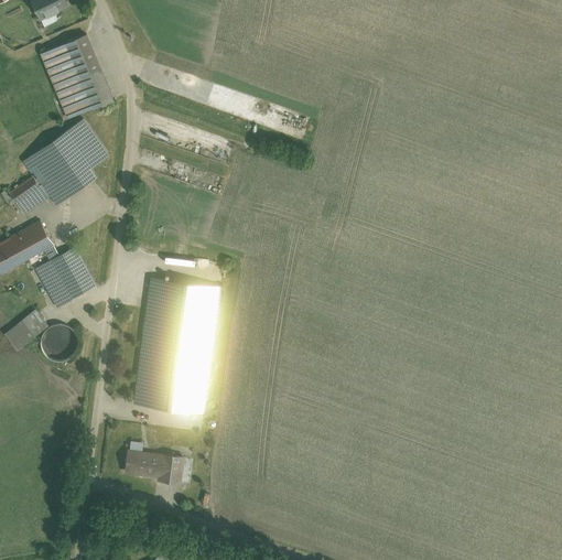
[(21,0),(33,23),(64,8),(60,0),(21,0)]
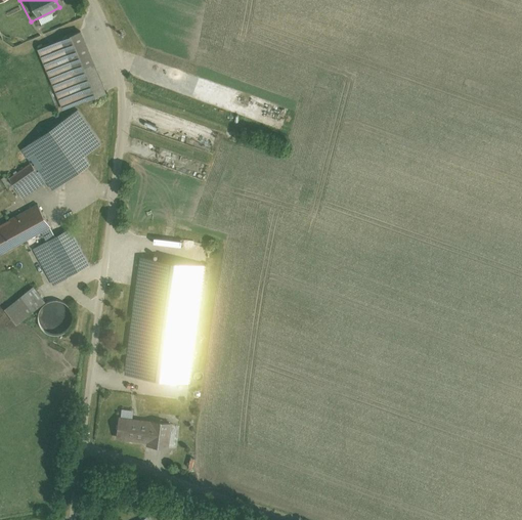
[(76,34),(41,50),(67,109),(102,92),(76,34)]
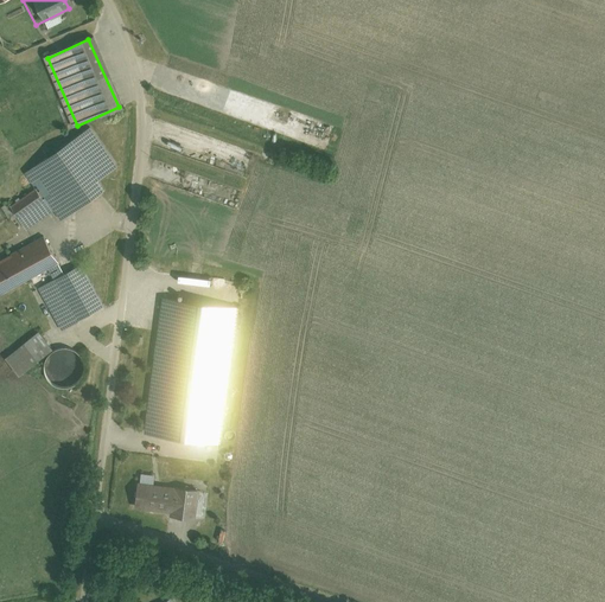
[(114,171),(84,129),(18,177),(27,190),(5,206),(14,221),(38,203),(56,228),(100,196),(93,185),(114,171)]
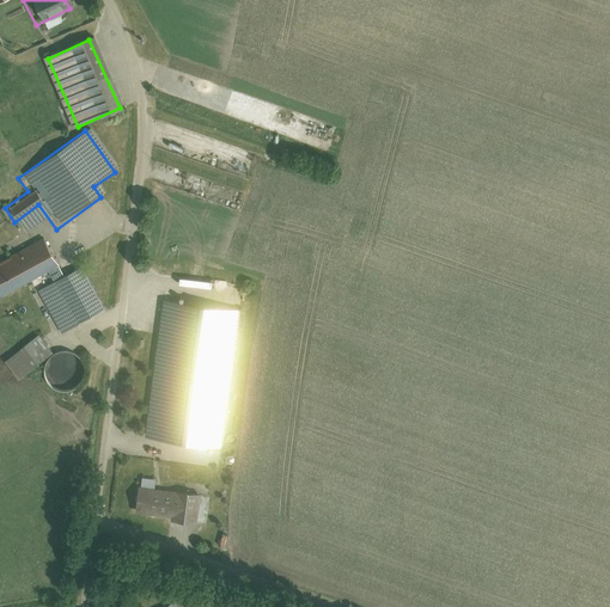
[(44,244),(0,267),(0,296),(42,275),(48,287),(36,293),(58,335),(98,313),(75,270),(61,277),(44,244)]
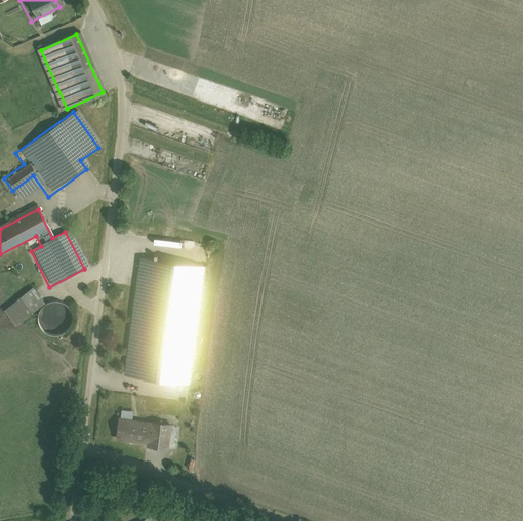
[(139,264),(124,379),(189,388),(204,272),(139,264)]
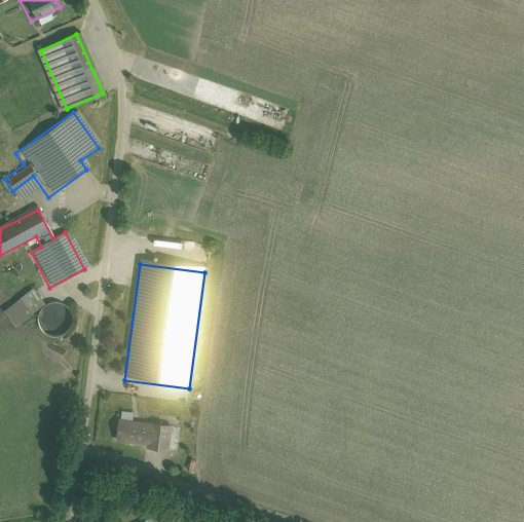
[(30,291),(6,312),(17,326),(42,305),(30,291)]
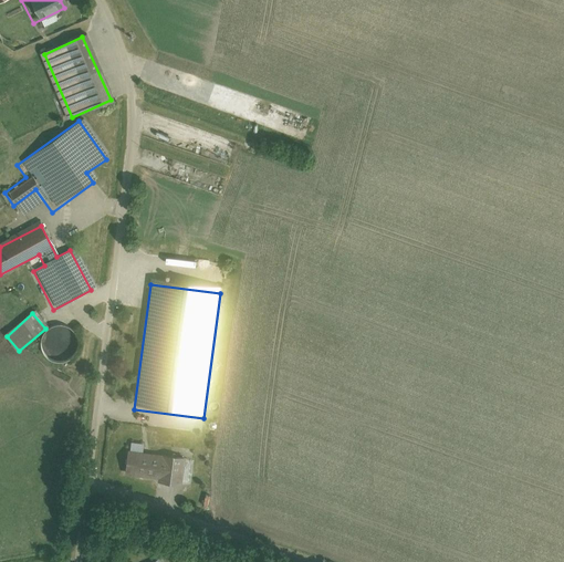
[(75,351),(76,346),(76,343),(75,339),(74,334),(71,331),(68,329),(64,326),(60,325),(55,325),(52,326),(48,329),(44,331),(42,334),(40,339),(40,343),(40,346),(41,351),(43,354),(47,357),(50,360),(53,362),(58,362),(62,362),(66,360),(70,357),(73,354),(75,351)]
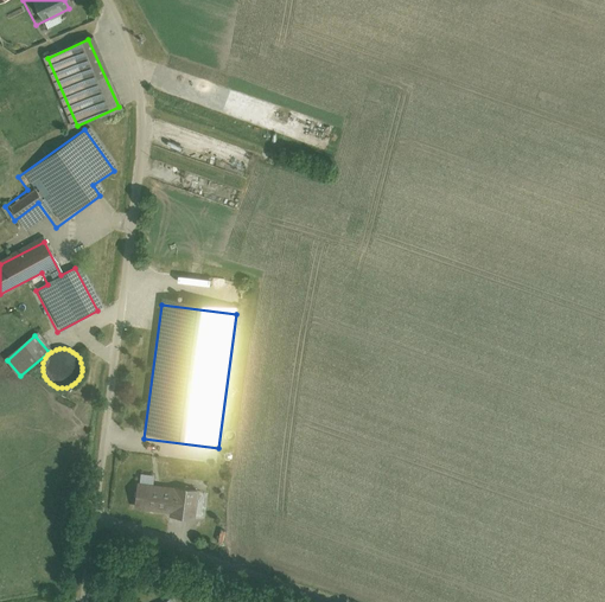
[(140,482),(135,512),(195,522),(199,492),(140,482)]
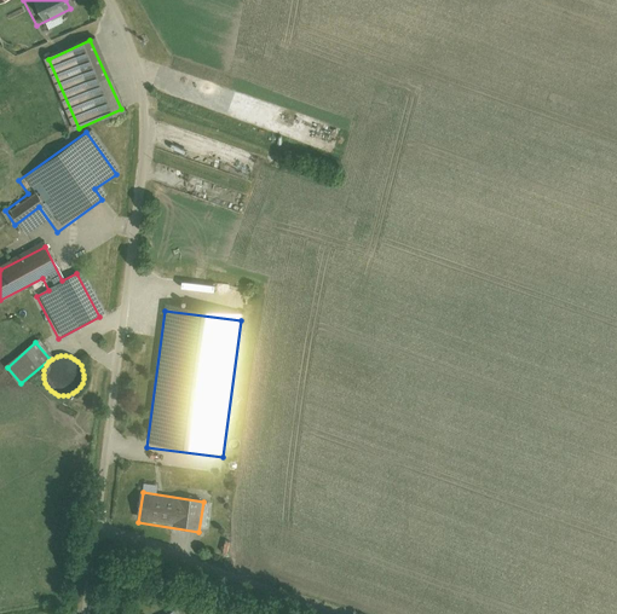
All buildings are outlined.
